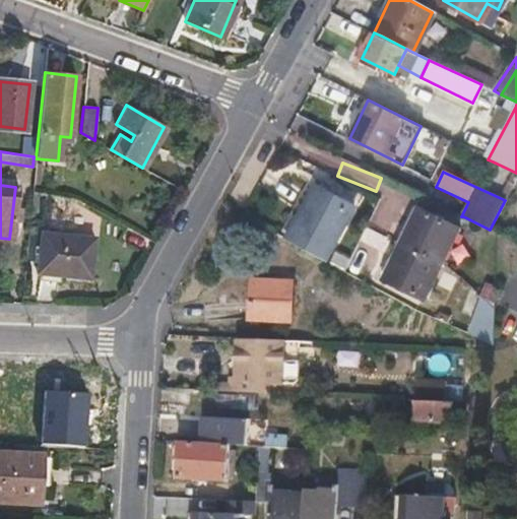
[(311,185),(281,237),(324,261),(354,208),(311,185)]
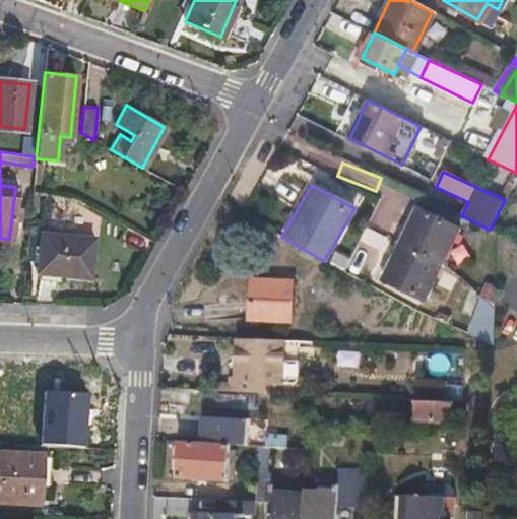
[(366,195),(357,215),(367,219),(376,199),(366,195)]
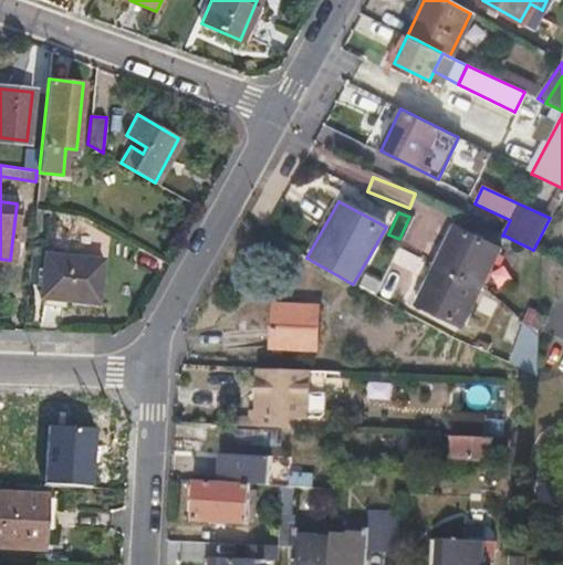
[(436,264),(478,286),(497,248),(454,227),(436,264)]
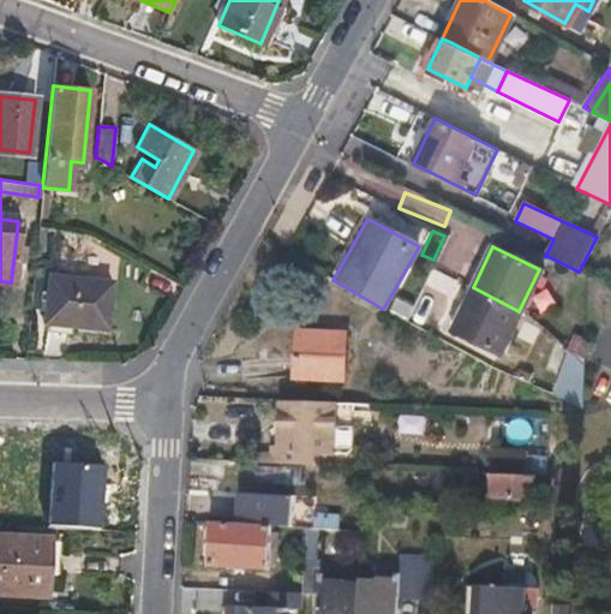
[(48,275),(43,321),(106,328),(109,281),(48,275)]
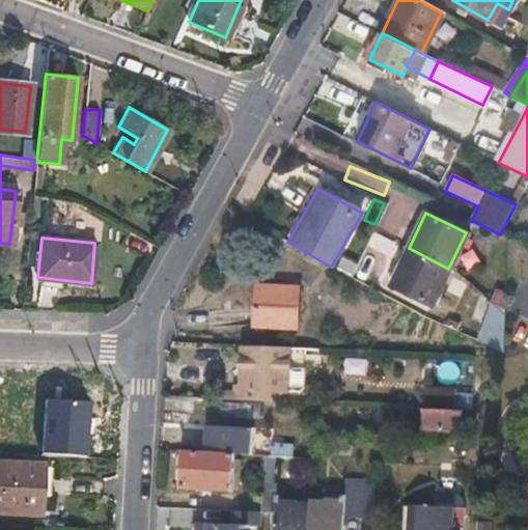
[(431,304),(448,269),(409,248),(391,284),(431,304)]
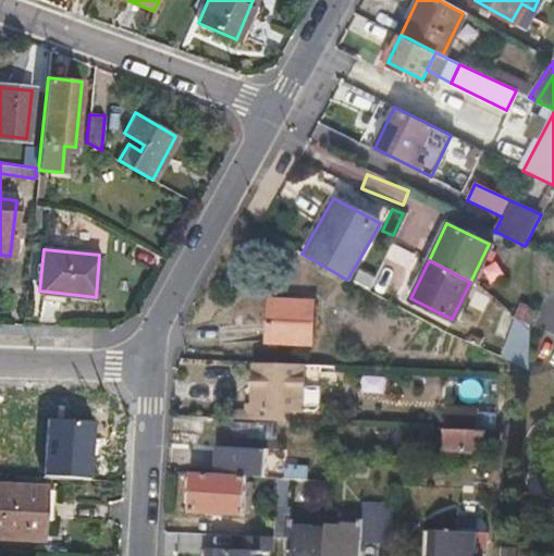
[(255,291),(254,338),(297,341),(299,293),(255,291)]
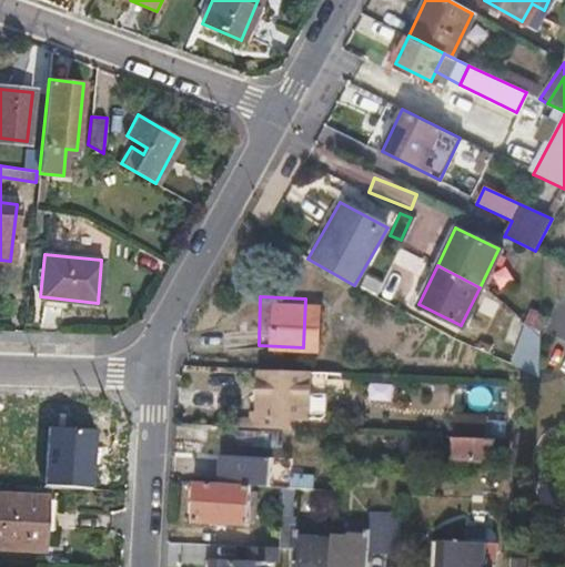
[(524,324),(540,336),(540,312),(530,306),(522,322),(524,324)]
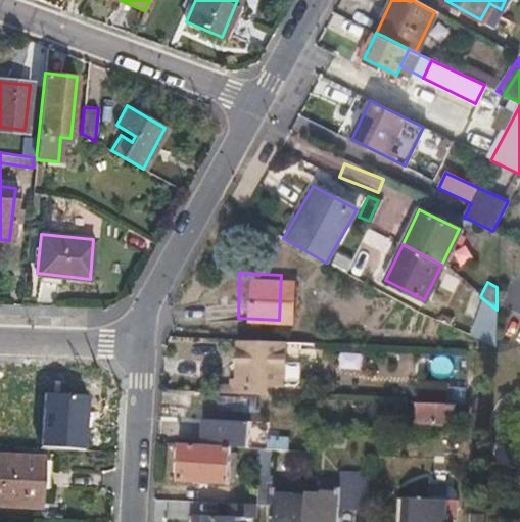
[(470,334),(495,345),(497,310),(482,298),(470,334)]
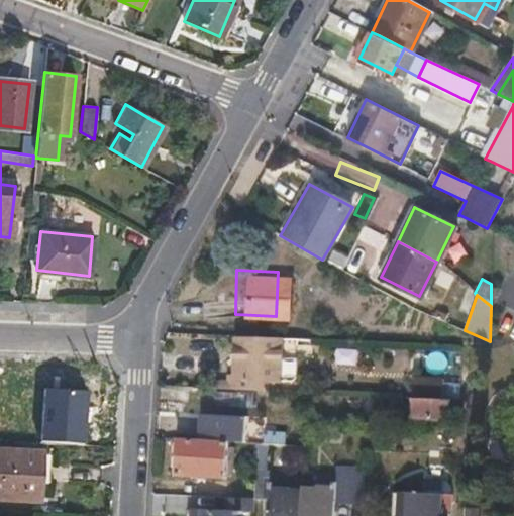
[(279,337),(231,335),(228,379),(236,379),(236,390),(261,391),(262,380),(277,381),(279,337)]
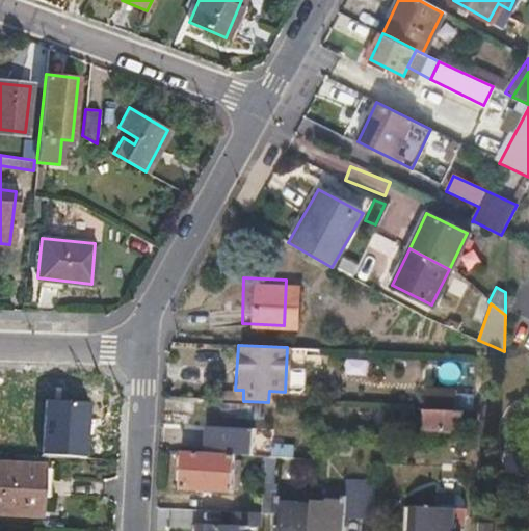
[(239,405),(217,404),(217,417),(239,418),(239,405)]
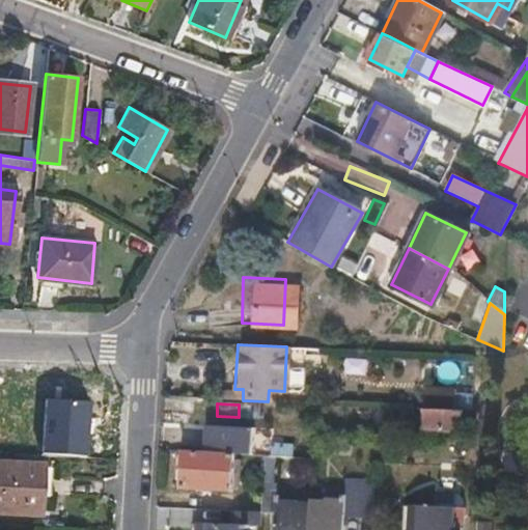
[(459,410),(422,409),(421,428),(459,429),(459,410)]
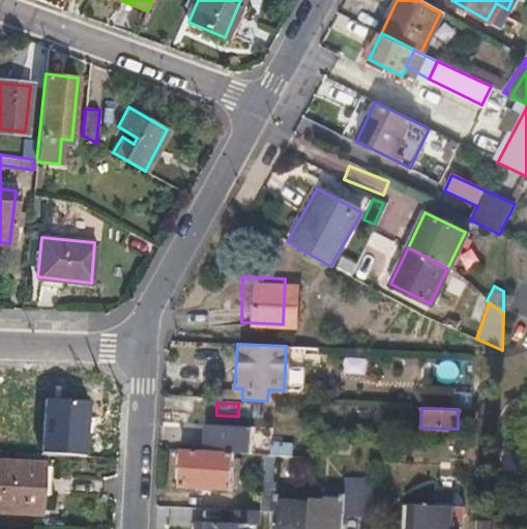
[(250,425),(203,423),(203,449),(233,451),(249,452),(250,439),(250,425)]
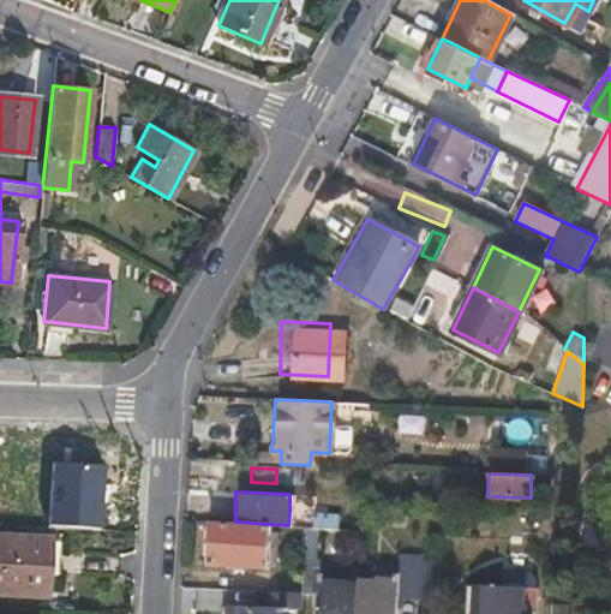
[(337,511),(289,510),(288,525),(337,528),(337,511)]
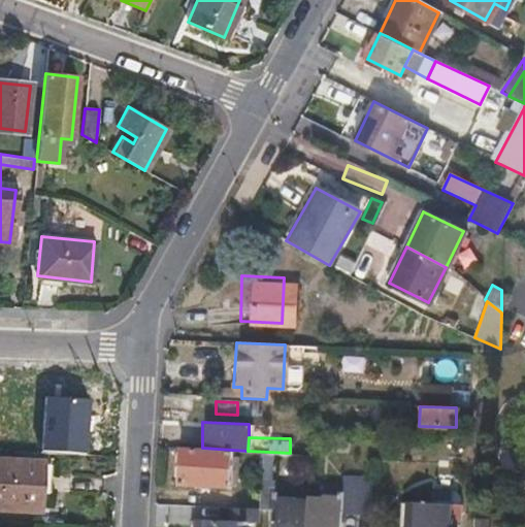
[(232,450),(202,448),(179,448),(177,482),(230,485),(232,450)]
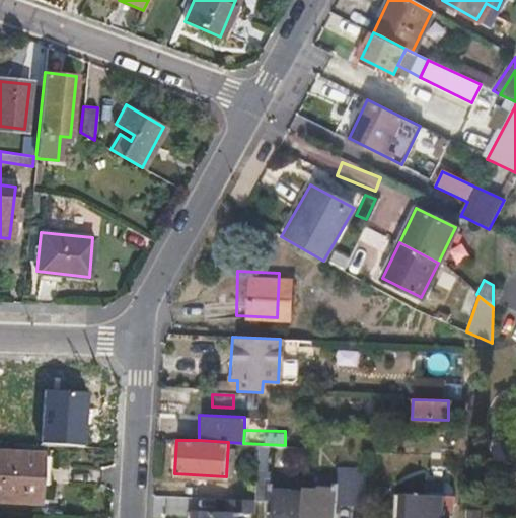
[(0,499),(38,503),(42,454),(0,450),(0,499)]
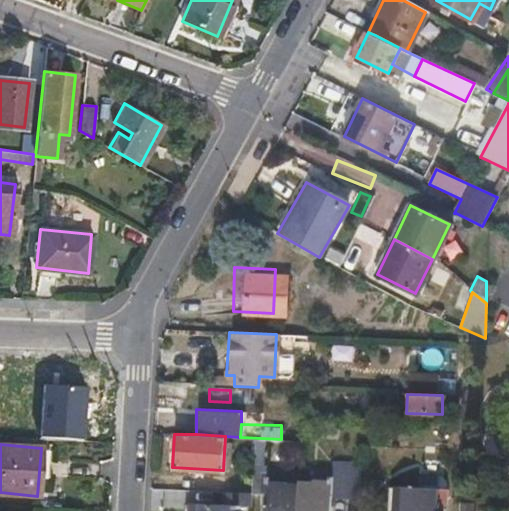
[(243,488),(216,488),(215,502),(189,501),(188,510),(234,510),(235,503),(242,504),(243,493),(259,495),(257,510),(323,510),(325,493),(352,494),(353,468),(325,467),(324,480),(305,478),(305,481),(292,480),(292,483),(280,483),(280,481),(259,480),(260,469),(243,468),(243,476),(243,488)]
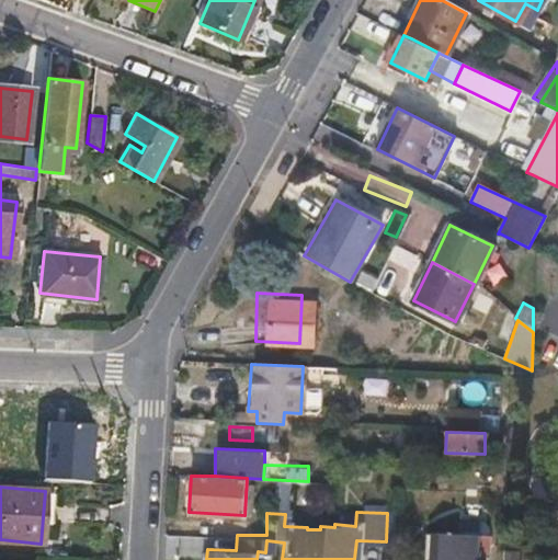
[(475,535),(426,534),(425,559),(477,559),(477,558),(475,558),(475,535)]
